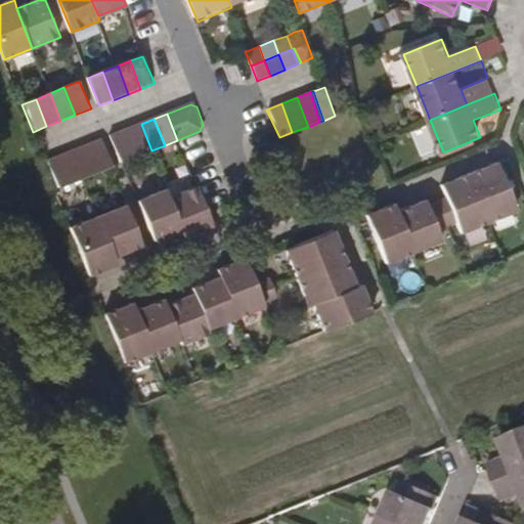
[(141,124),(126,130),(137,157),(151,150),(141,124)]
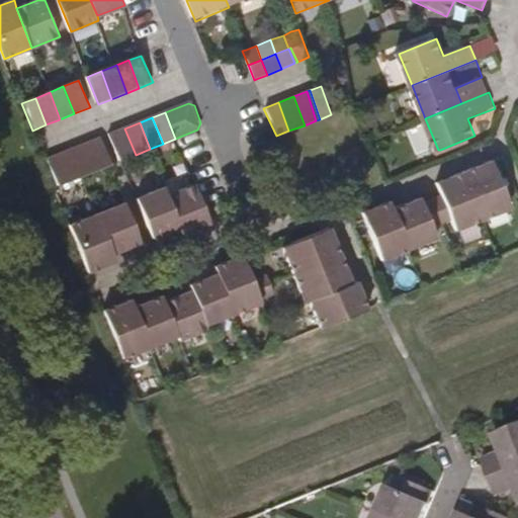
[(121,161),(122,160),(136,155),(124,128),(110,135),(121,161)]
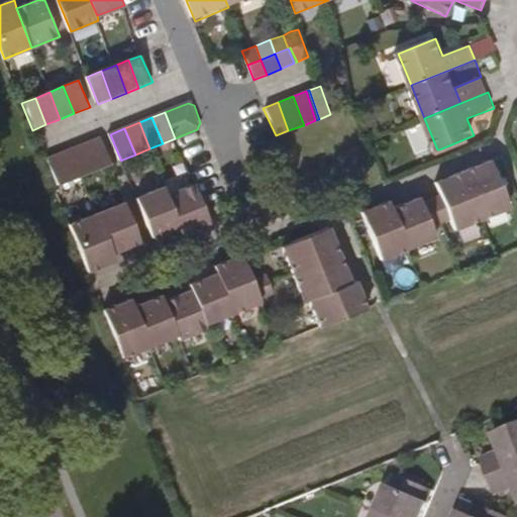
[(99,170),(111,165),(112,165),(101,136),(88,142),(99,170)]
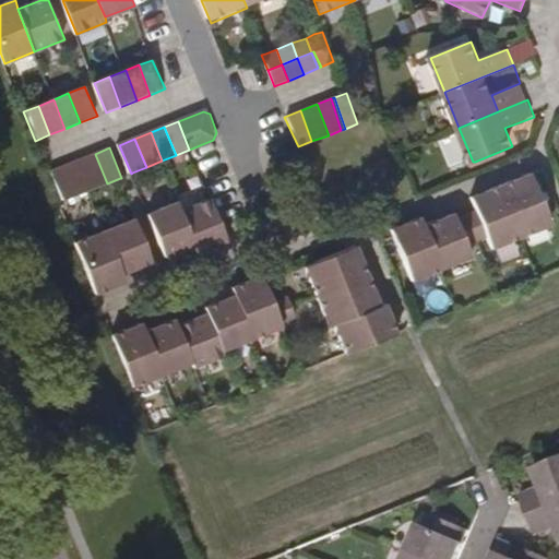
[(509,152),(507,149),(475,162),(477,166),(509,152)]
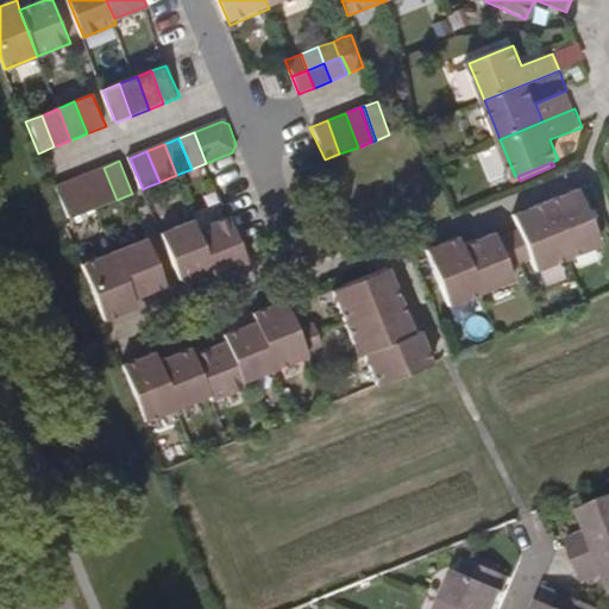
[(104,168),(86,175),(99,207),(117,200),(104,168)]
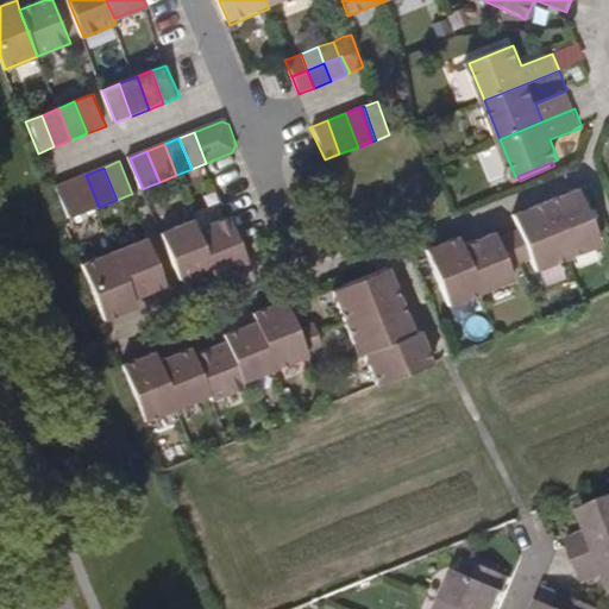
[(82,213),(99,207),(86,175),(70,181),(82,213)]
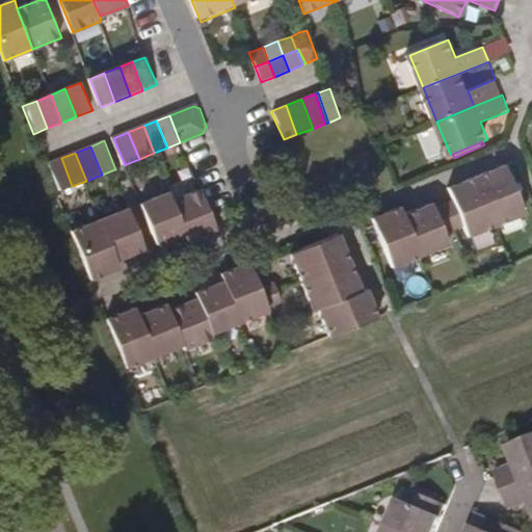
[(46,164),(57,192),(72,186),(61,158),(46,164)]
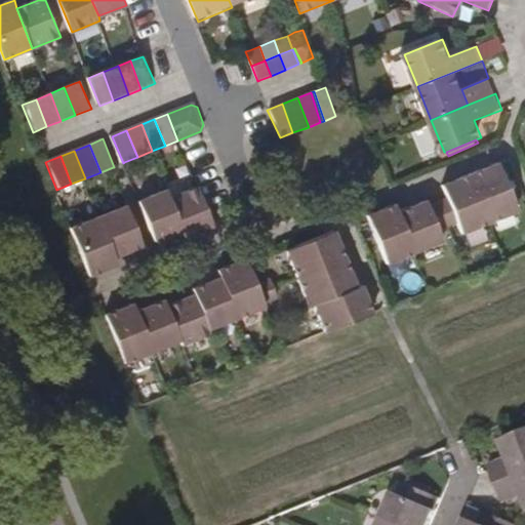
[(498,162),(472,173),(491,223),(519,211),(503,171),(500,162),(498,162)]
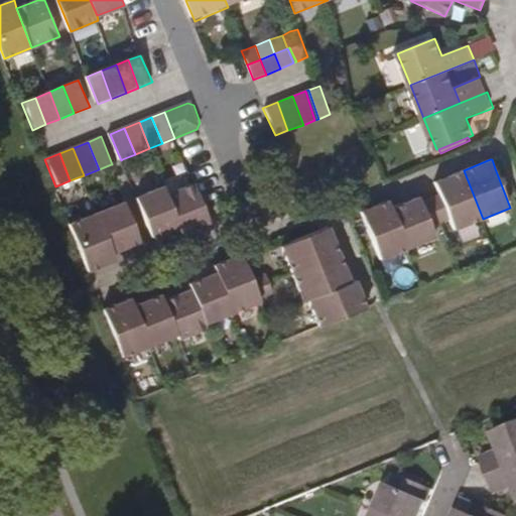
[(441,196),(432,199),(441,224),(450,220),(456,230),(483,219),(464,170),(436,181),(441,196)]
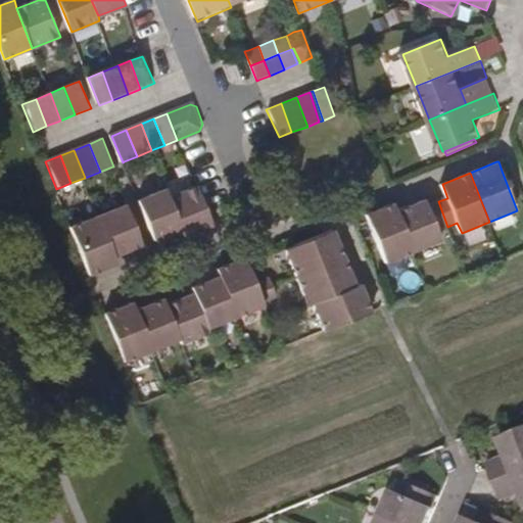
[(170,196),(184,229),(187,237),(215,225),(198,185),(170,196)]
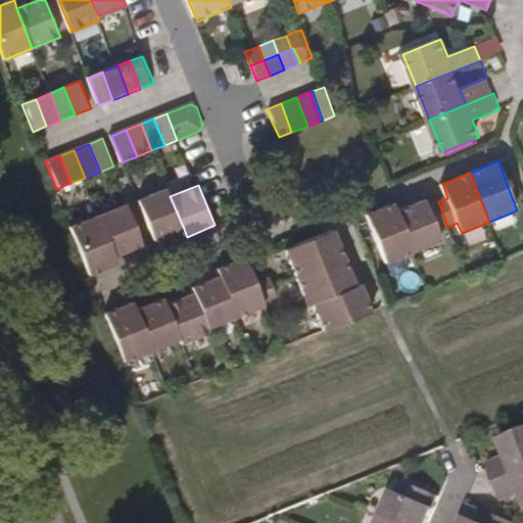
[(155,240),(184,229),(170,196),(167,188),(139,199),(155,240)]
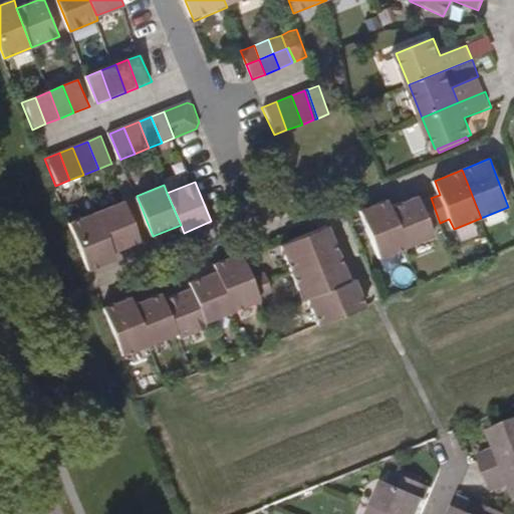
[(418,197),(392,209),(408,248),(434,237),(431,226),(440,223),(431,198),(422,201),(418,197)]
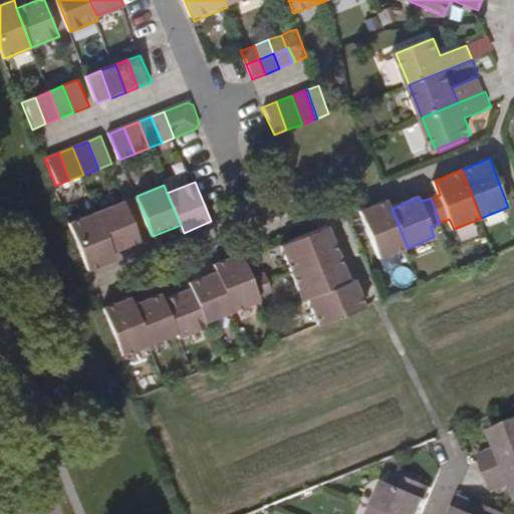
[(408,248),(392,209),(389,200),(361,212),(363,218),(379,259),(408,248)]
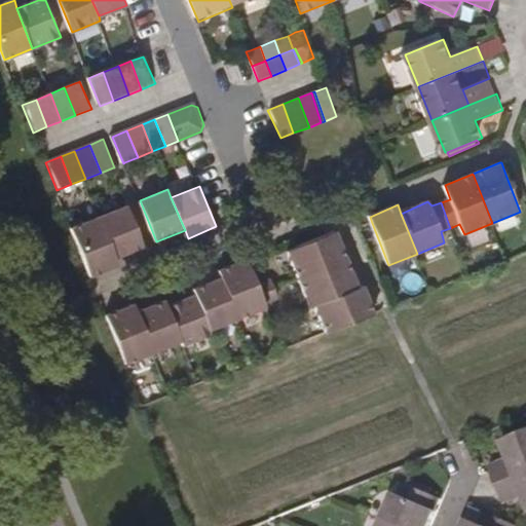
[(101,217),(116,258),(145,247),(127,205),(101,217)]
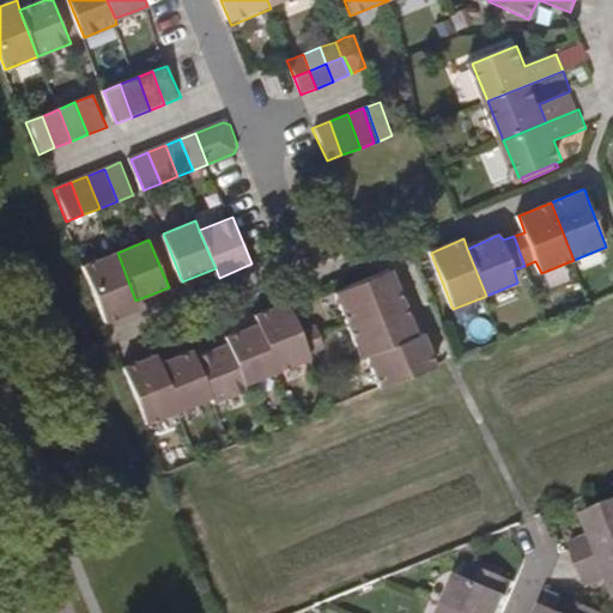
[(84,267),(107,321),(139,308),(135,301),(117,253),(84,267)]
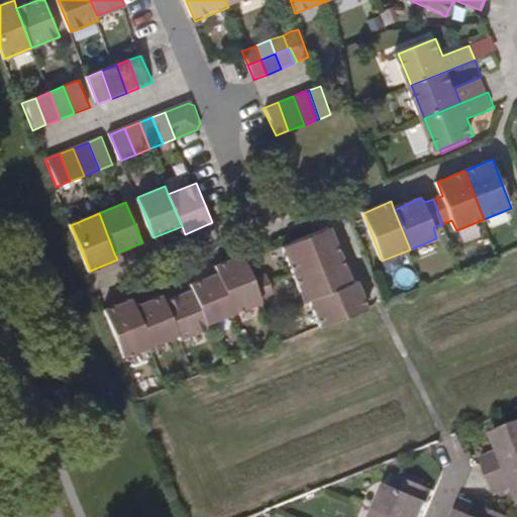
[(295,274),(342,254),(331,228),(293,242),(284,246),(295,274)]
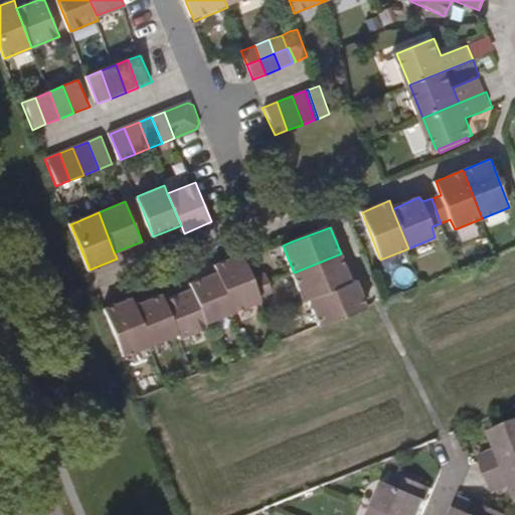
[(216,272),(233,312),(262,301),(261,298),(256,289),(252,278),(242,253),(214,265),(216,272)]
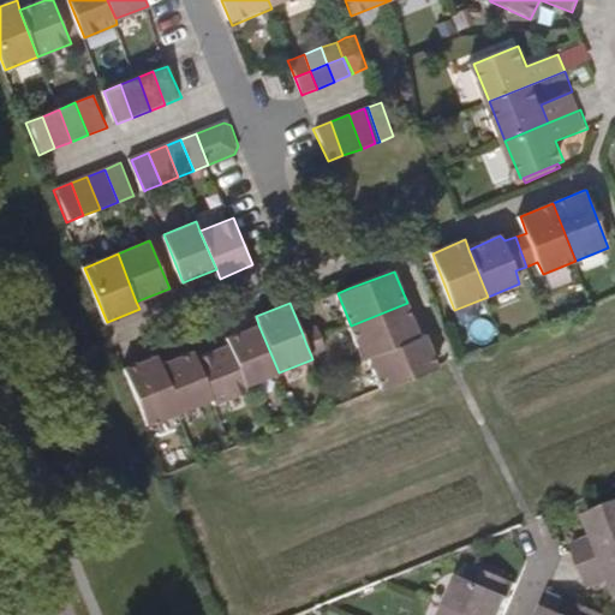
[(421,336),(407,303),(351,326),(363,358),(370,356),(421,336)]
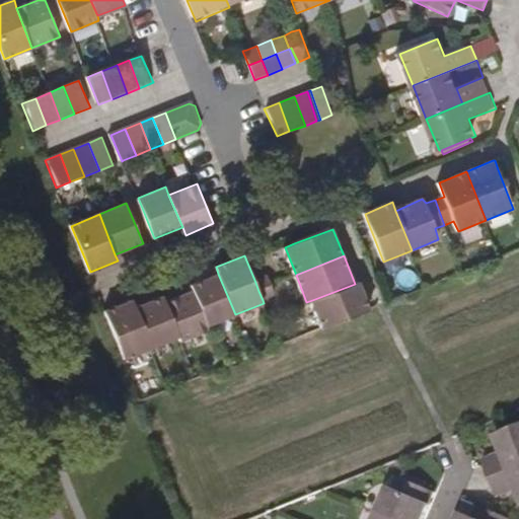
[(193,284),(195,290),(210,325),(235,314),(218,274),(193,284)]
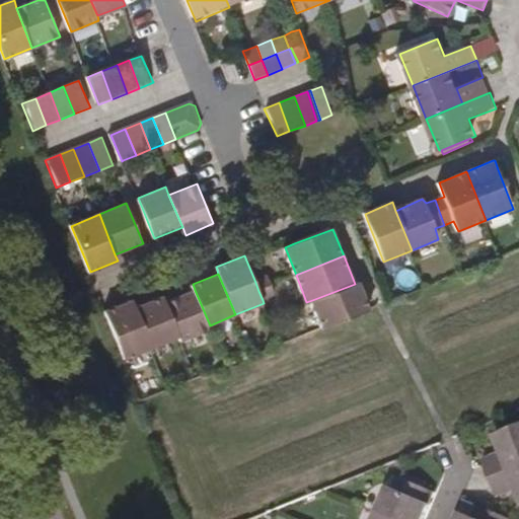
[(254,280),(258,291),(272,285),(268,275),(254,280)]
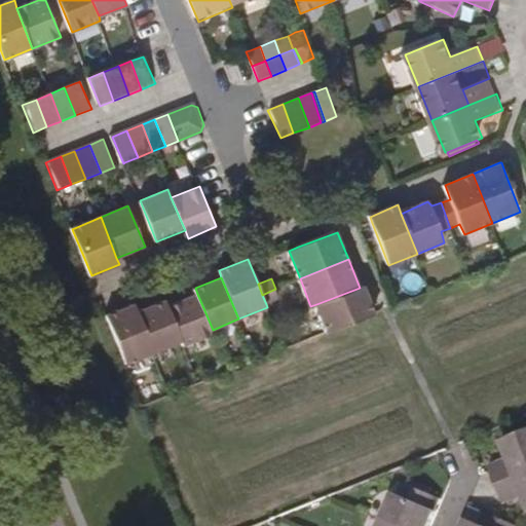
[(328,333),(376,313),(365,286),(360,288),(316,304),(328,333)]
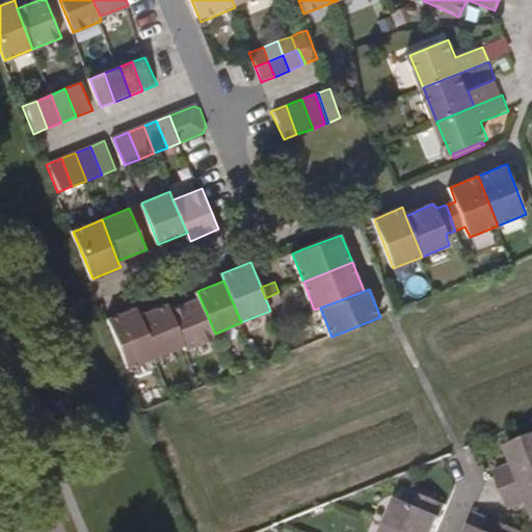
[(265,298),(269,308),(283,301),(278,292),(265,298)]
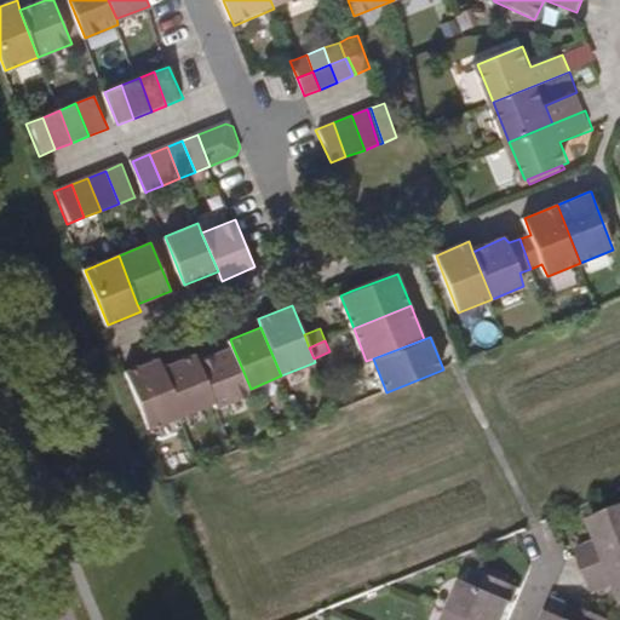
[(252,395),(251,389),(233,346),(199,361),(216,402),(218,408),(252,395)]
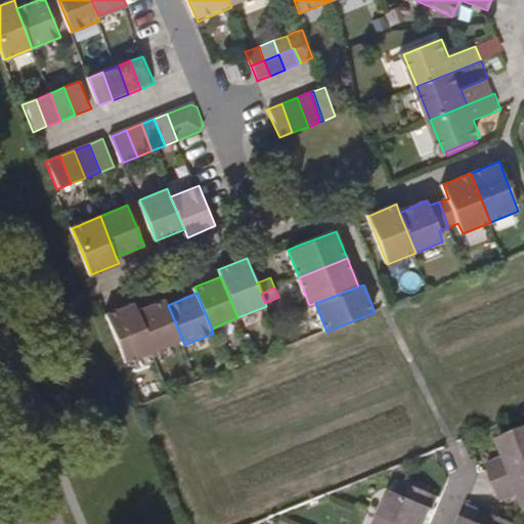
[(166,300),(137,311),(154,351),(182,340),(168,305),(166,300)]
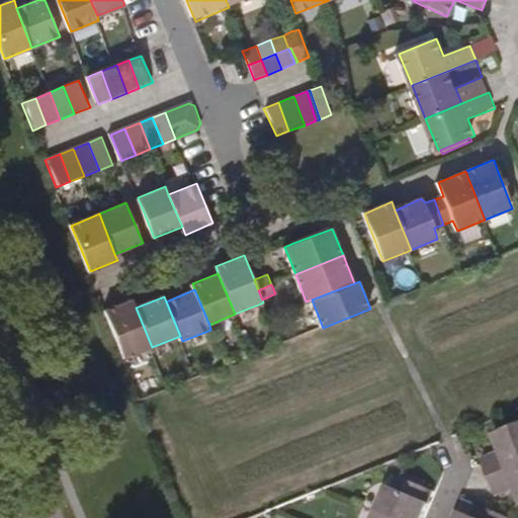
[(106,311),(124,358),(152,347),(136,308),(133,299),(106,311)]
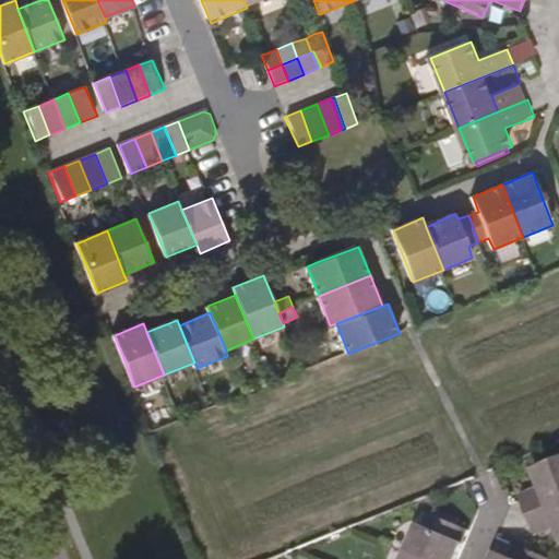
[(532,489),(558,489),(558,458),(532,470),(537,486),(532,489)]
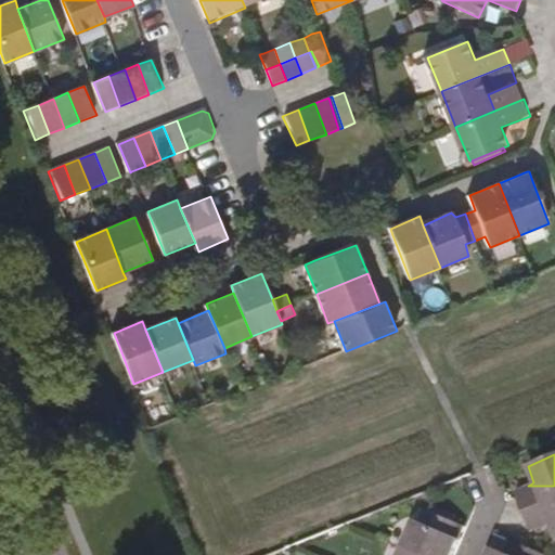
[(521,512),(554,498),(554,486),(528,486),(514,492),(521,512)]
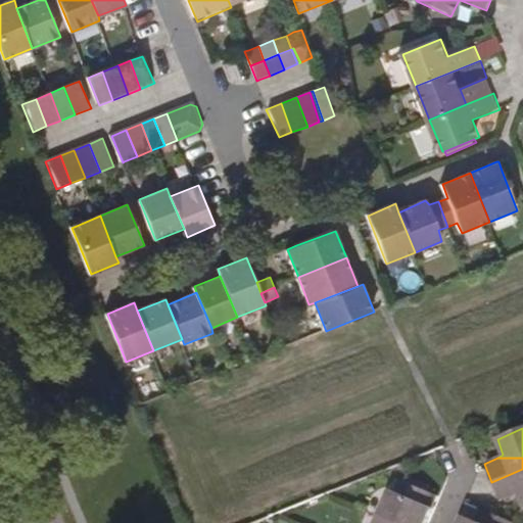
[(522,469),(491,482),(498,501),(518,492),(522,504),(522,469)]
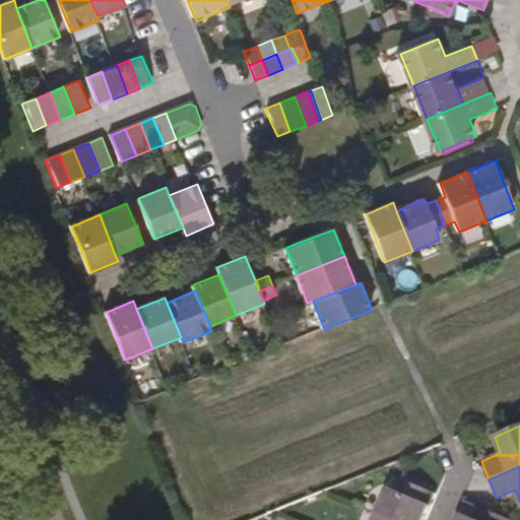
[(374,511),(394,519),(423,519),(435,493),(395,476),(390,490),(384,486),(374,511)]
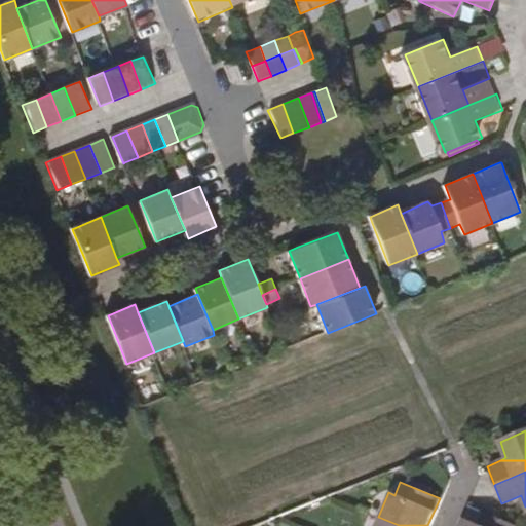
[(461,525),(517,525),(483,512),(478,523),(465,518),(461,525)]
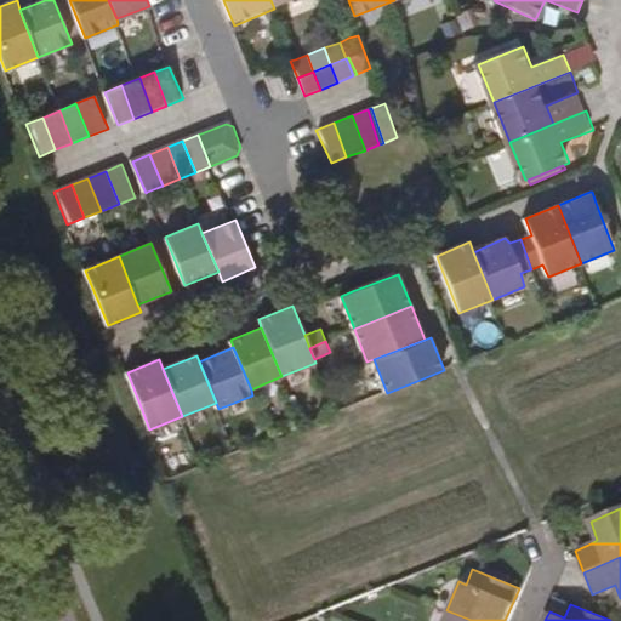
[(471,620),(446,610),(442,620),(471,620)]
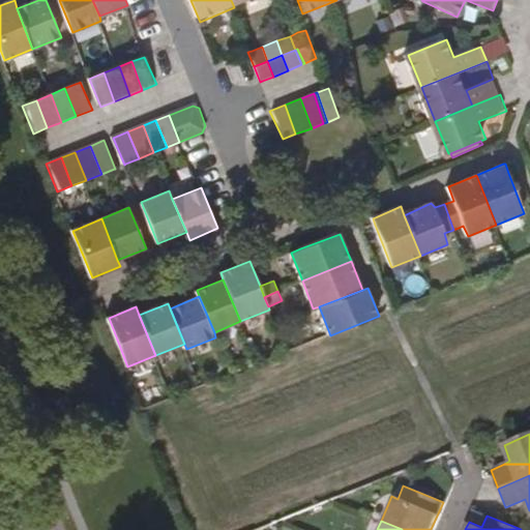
All buildings are outlined.
